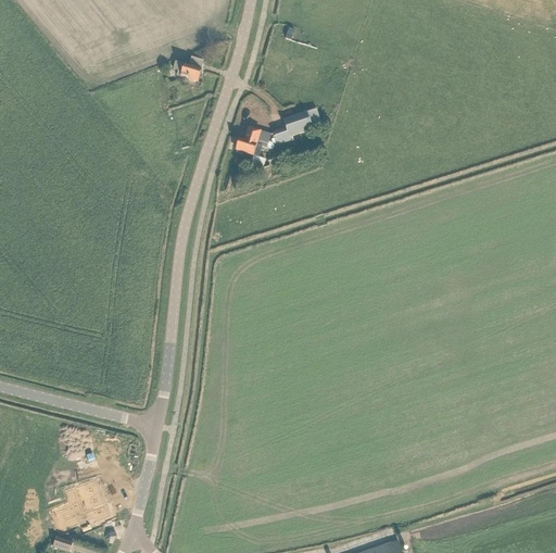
[(175,60),(173,67),(181,71),(180,76),(198,82),(204,59),(191,55),(189,63),(175,60)]
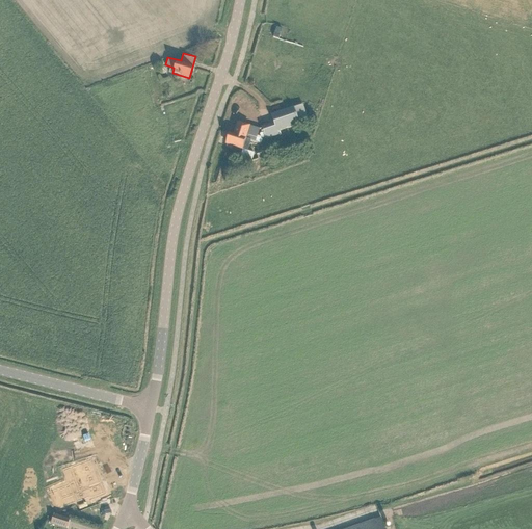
[(266,137),(278,133),(280,133),(277,129),(299,122),(294,105),(270,112),(273,121),(262,125),(266,137)]
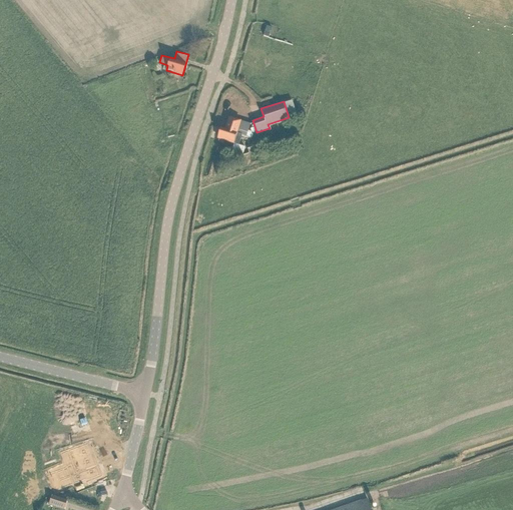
[(242,133),(236,131),(237,128),(246,131),(249,123),(228,116),(226,124),(227,124),(225,129),(220,127),(217,137),(218,138),(217,139),(222,141),(223,139),(233,142),(238,144),(242,133)]
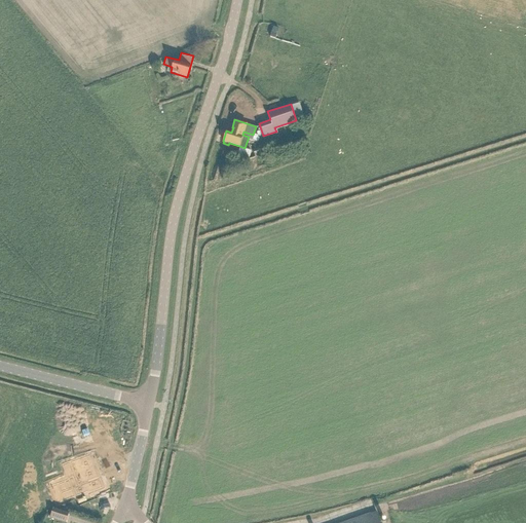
[(259,145),(253,148),(255,155),(261,152),(259,145)]
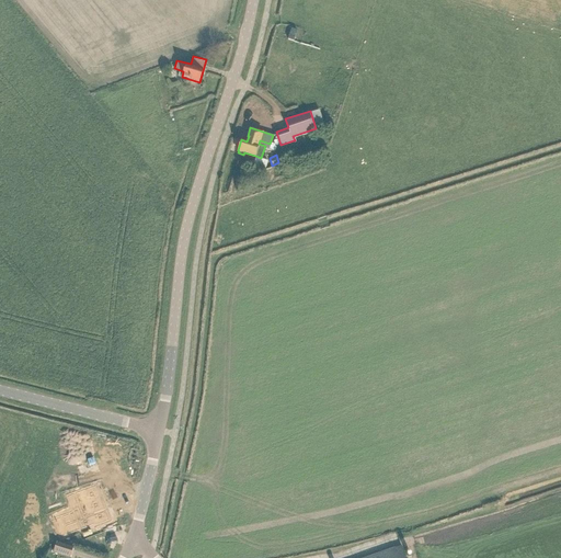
[(255,156),(252,164),(265,169),(268,160),(261,158),(255,156)]
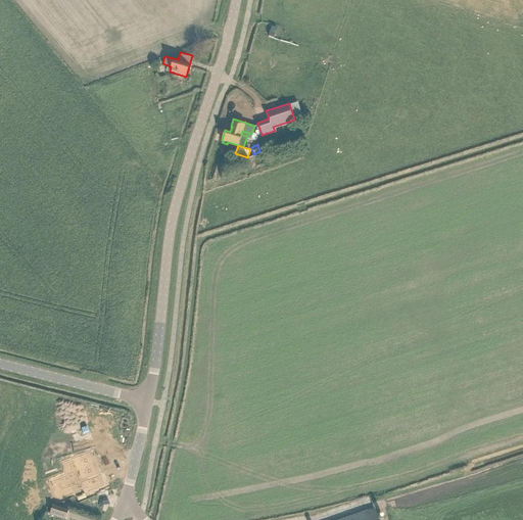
[(68,474),(49,481),(56,500),(65,497),(64,494),(75,491),(78,499),(90,494),(88,488),(103,482),(91,448),(63,459),(68,474)]
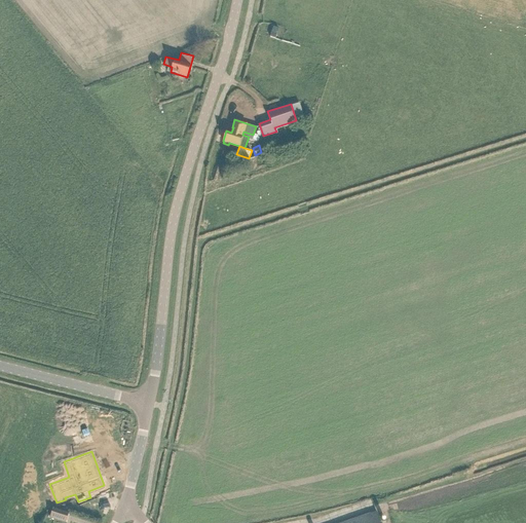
[(53,506),(50,516),(66,521),(70,511),(53,506)]
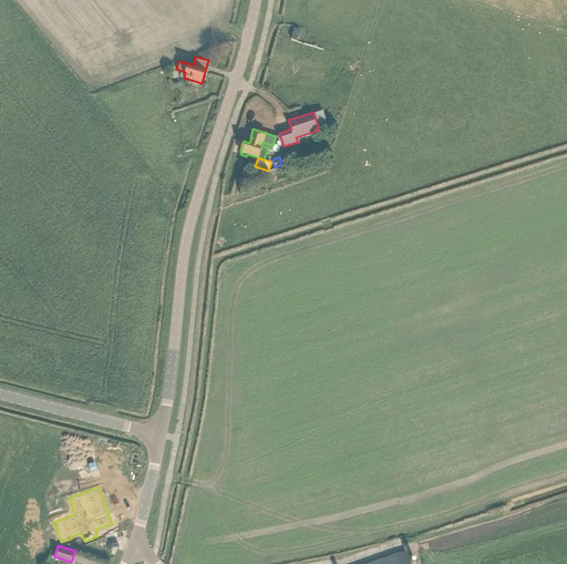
[(410,563),(405,550),(360,563),(410,563)]
